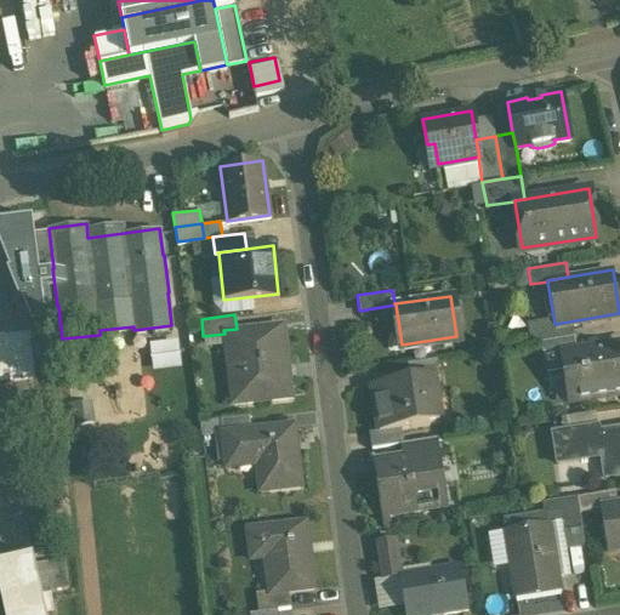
[(237,329),(223,330),(225,334),(232,400),(290,394),(282,324),(237,329)]
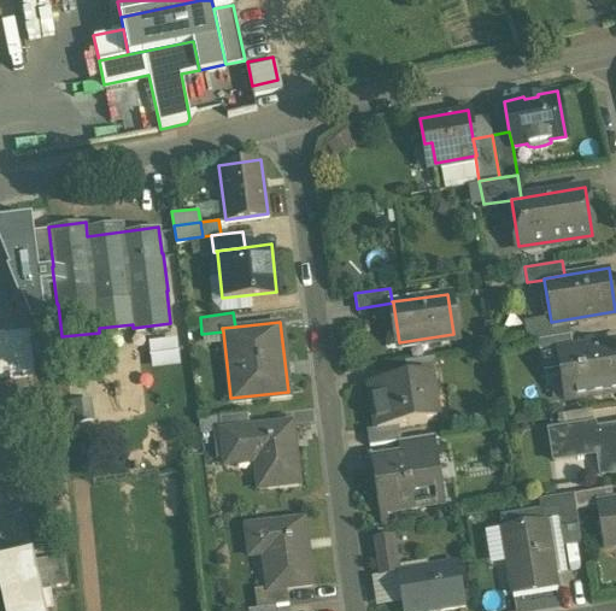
[(570,333),(537,339),(539,354),(558,351),(558,350),(572,347),(570,333)]
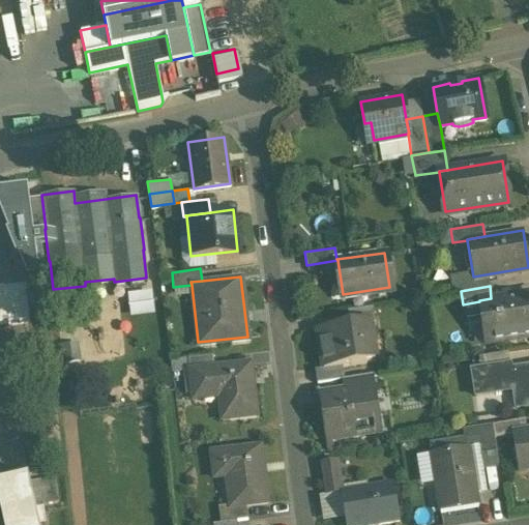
[(25,289),(0,291),(0,325),(29,322),(25,289)]
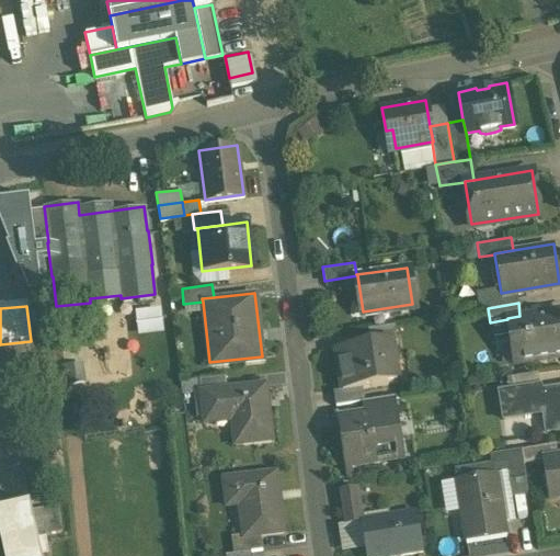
[(559,309),(520,316),(507,318),(507,319),(514,362),(559,353),(559,309)]
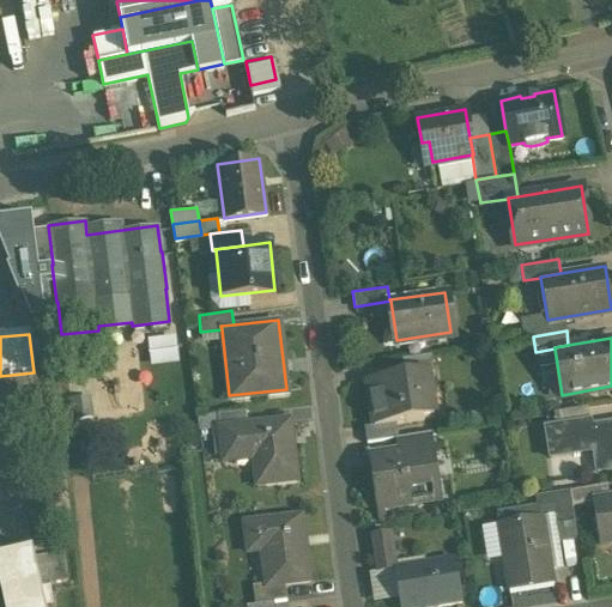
[(430,352),(401,357),(404,371),(425,368),(426,369),(432,368),(430,352)]
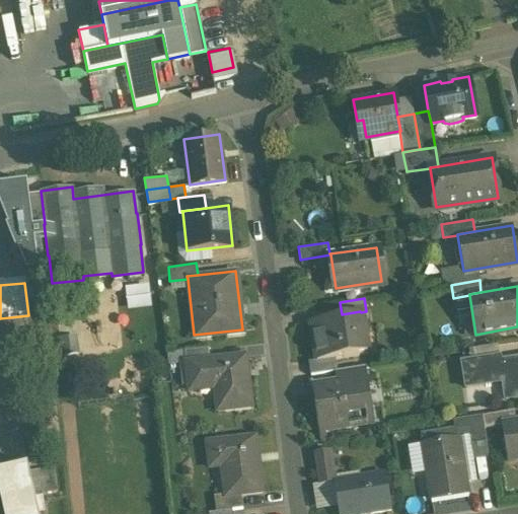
[(342,314),(309,319),(315,358),(315,359),(334,356),(366,351),(361,312),(360,311),(342,314)]
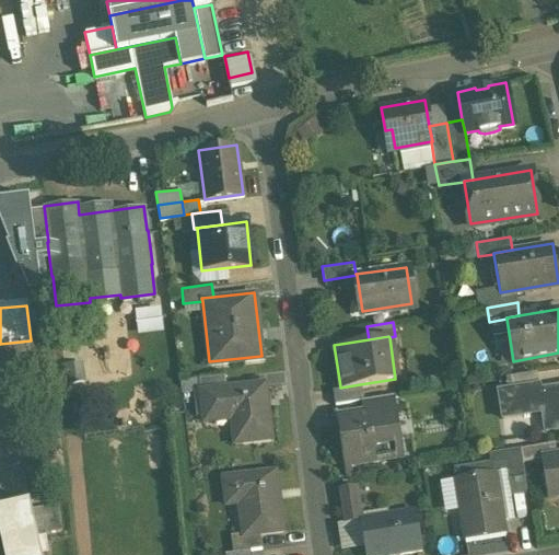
[(536,370),(505,376),(508,388),(538,383),(536,370)]
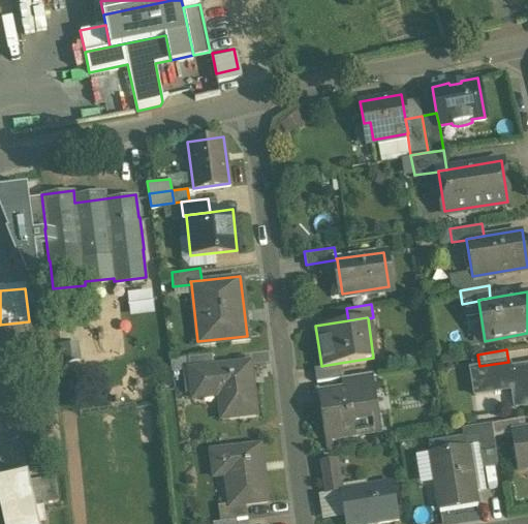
[(211,352),(186,356),(188,367),(213,364),(211,352)]
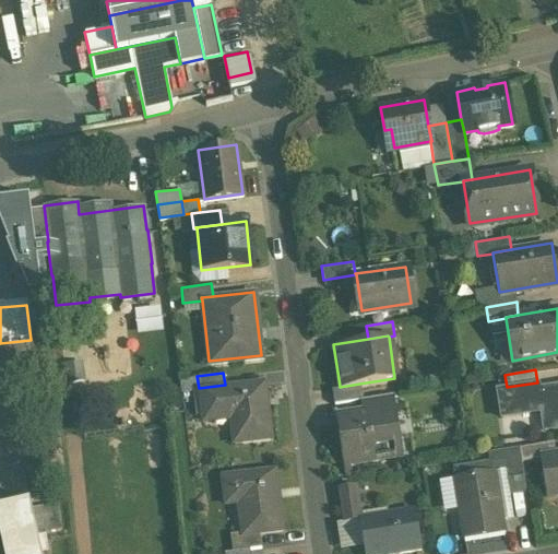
[(197,376),(179,378),(180,390),(199,388),(197,376)]
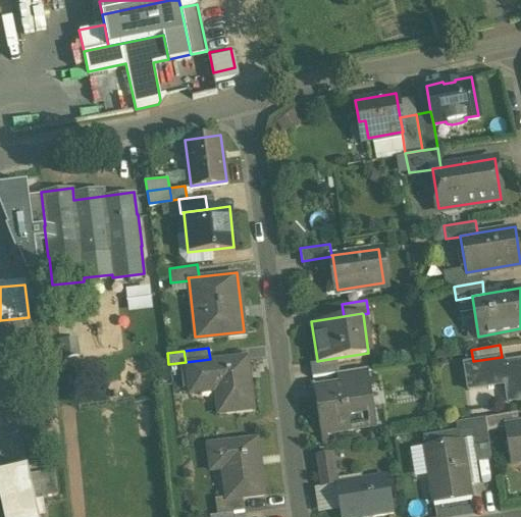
[(210,359),(186,362),(188,385),(214,382),(217,411),(253,407),(247,355),(210,359)]
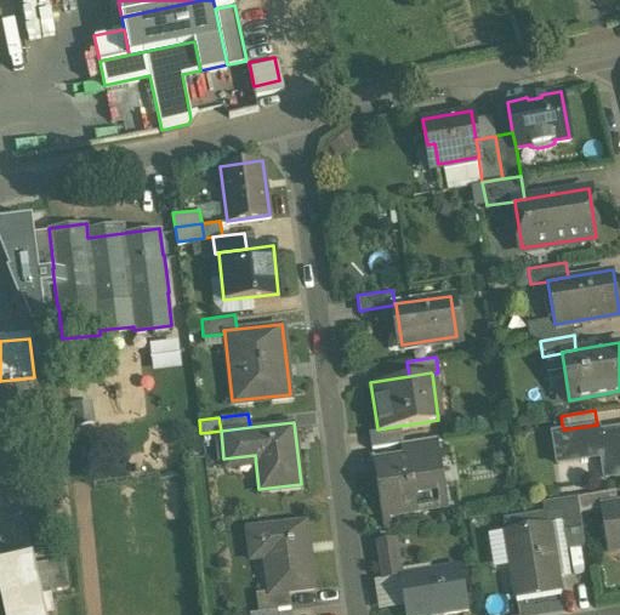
[(619,426),(618,427),(619,430),(598,433),(597,425),(563,430),(552,432),(557,460),(601,454),(604,474),(619,472),(619,426)]
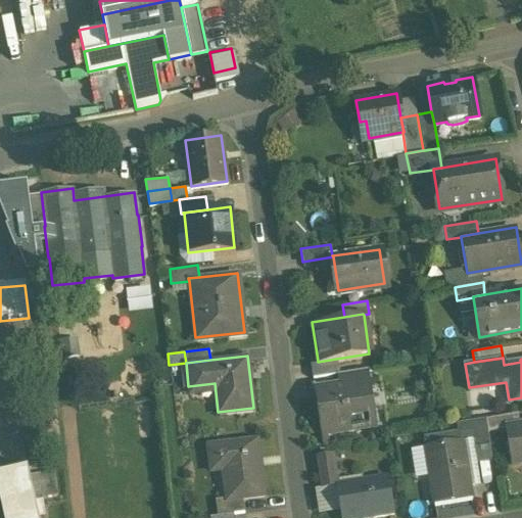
[(336,359),(318,362),(318,361),(310,362),(312,375),(338,371),(336,359)]
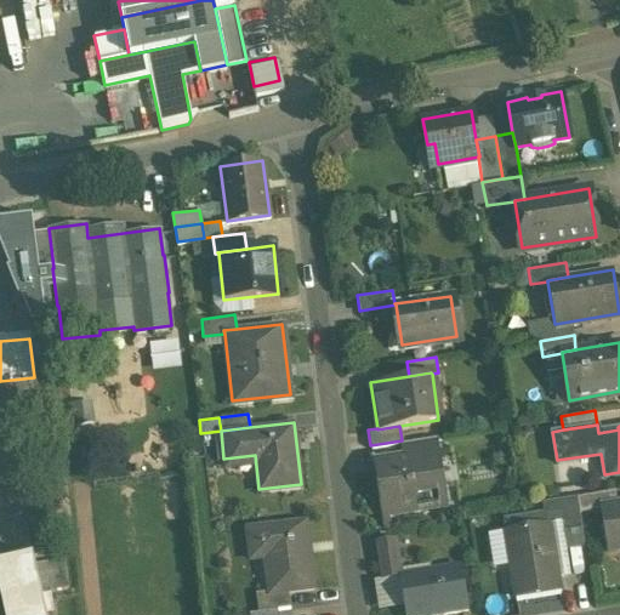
[(402,440),(403,455),(432,450),(430,437),(402,440)]
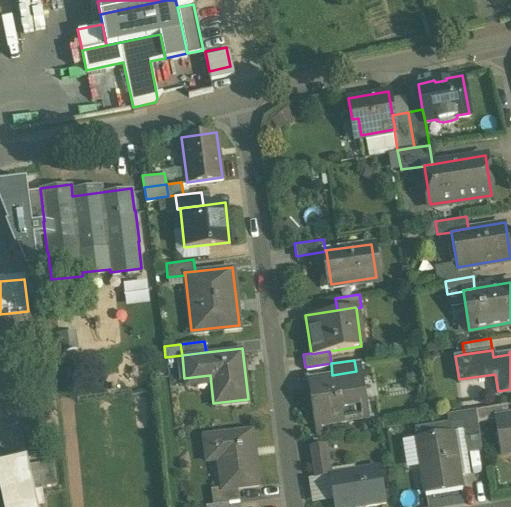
[(332,375),(309,379),(316,421),(363,413),(356,371),(332,375)]
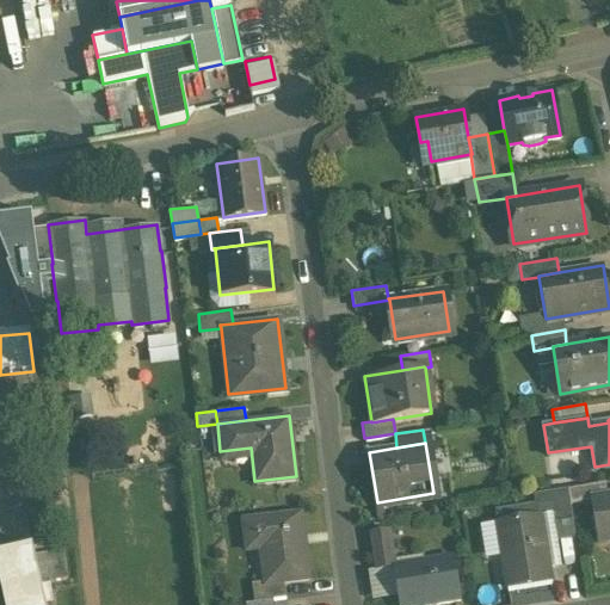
[(605,480),(567,486),(570,501),(590,498),(590,497),(607,494),(605,480)]
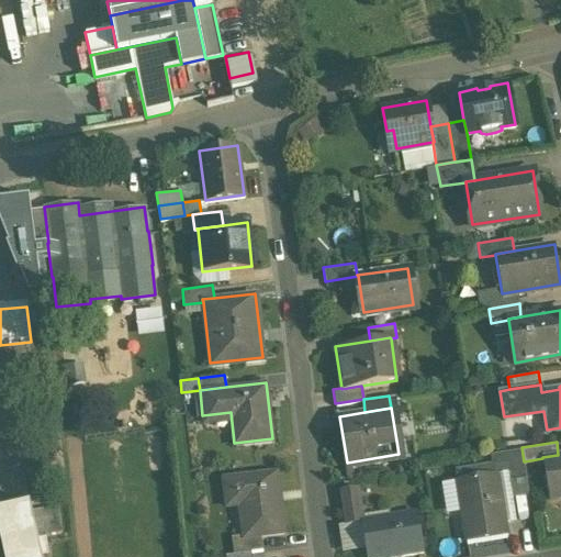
[(522,447),(491,453),(491,463),(506,461),(508,478),(526,476),(524,461),(522,447)]
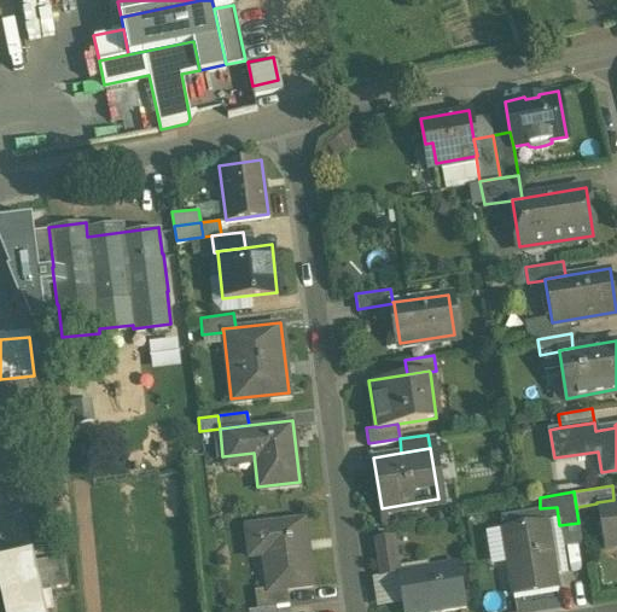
[(616,499),(613,500),(597,502),(597,503),(603,538),(616,536),(616,499)]
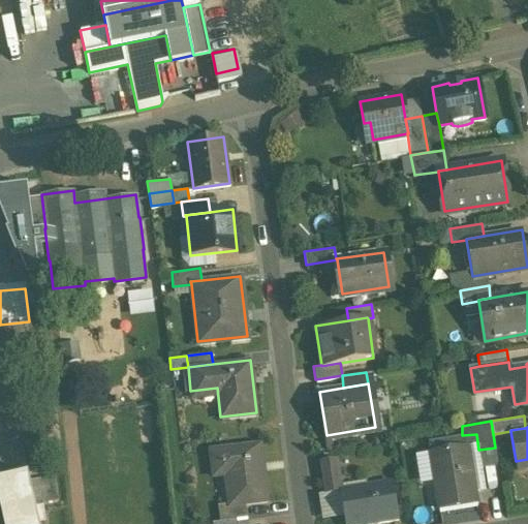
[(259,442),(210,449),(213,473),(225,471),(228,500),(229,502),(245,500),(267,497),(259,442)]
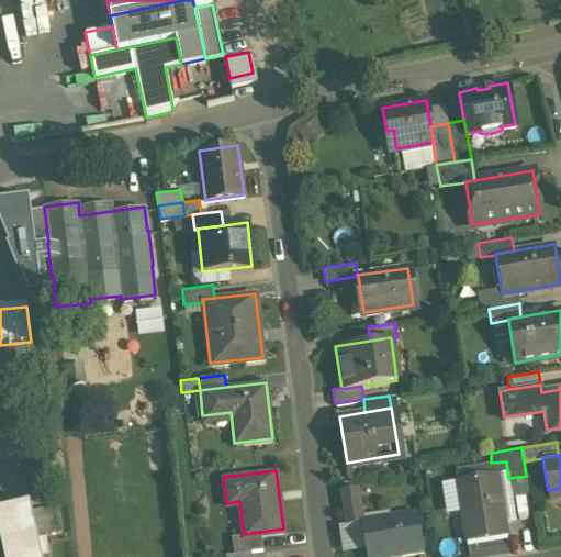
[(496,471),(456,478),(466,539),(506,533),(496,471)]
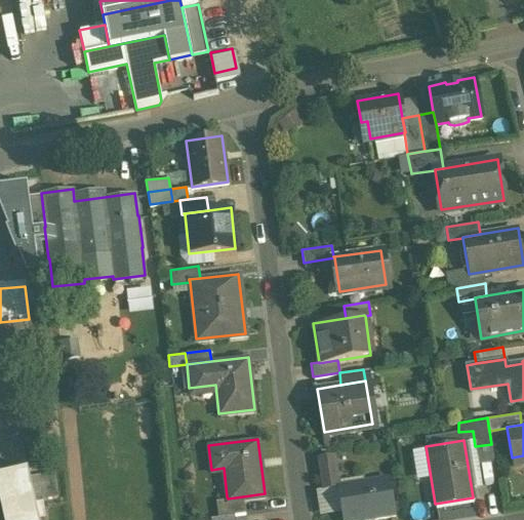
[(332,453),(318,455),(323,486),(337,484),(332,453)]
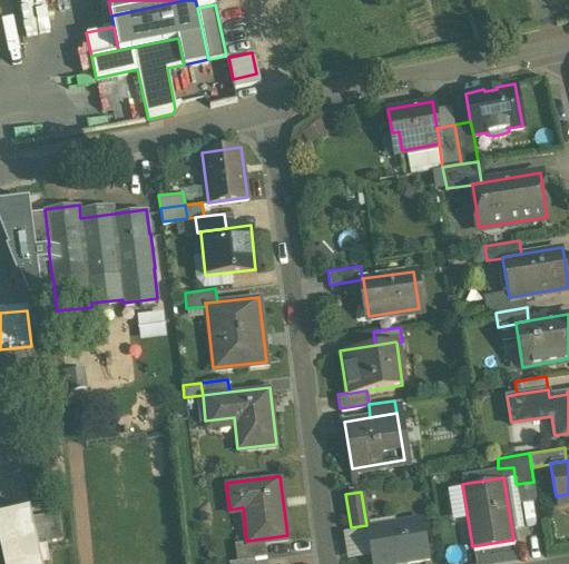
[(59,512),(42,514),(45,536),(62,535),(59,512)]
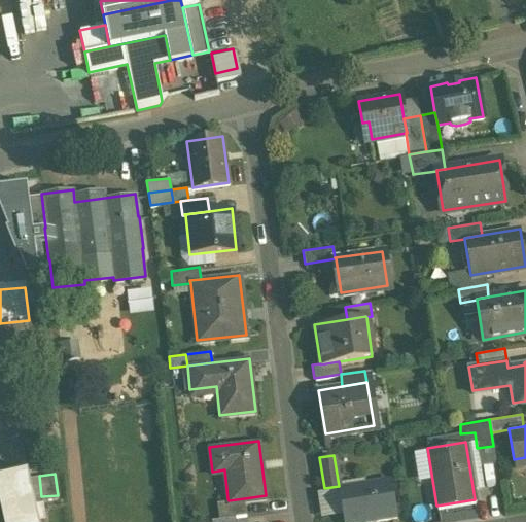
[(39,476),(0,480),(0,521),(34,521),(44,521),(41,496),(39,476)]
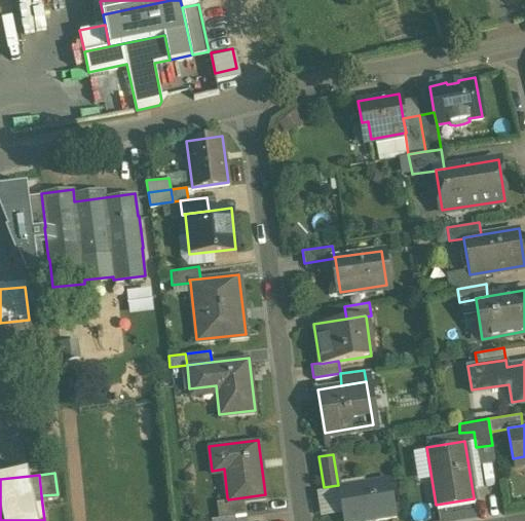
[(389,476),(338,485),(343,520),(345,520),(395,513),(389,476)]
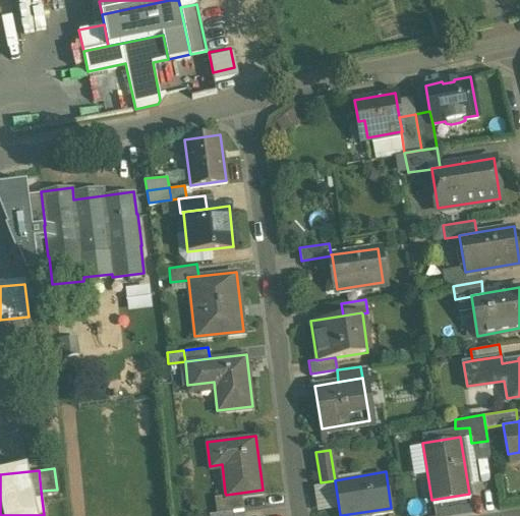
[(241,493),(226,495),(225,493),(214,495),(216,510),(232,508),(243,507),(241,493)]
